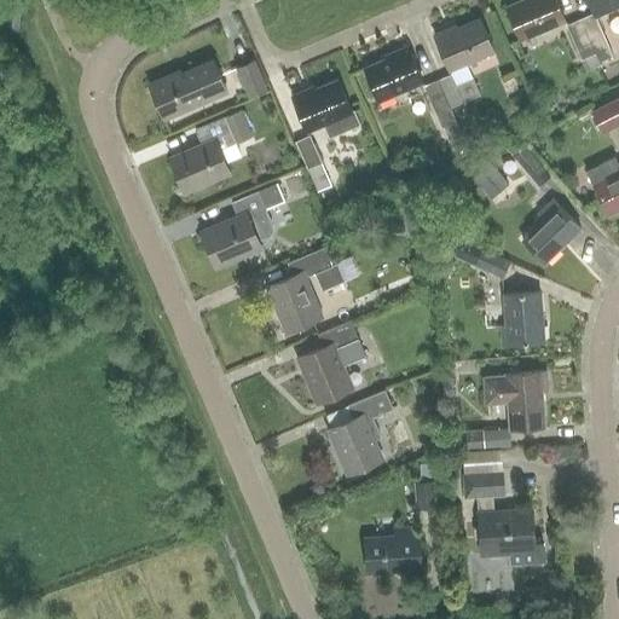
[(520,40),(563,21),(555,0),(521,0),(507,6),(520,40)]
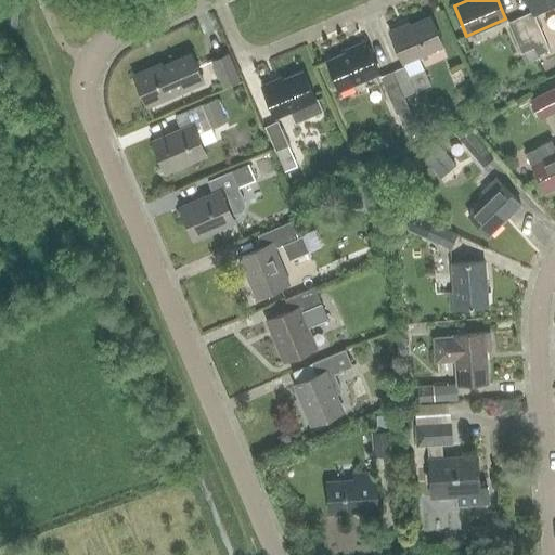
[(554,0),(527,0),(530,9),(532,8),(536,15),(554,5),(554,0)]
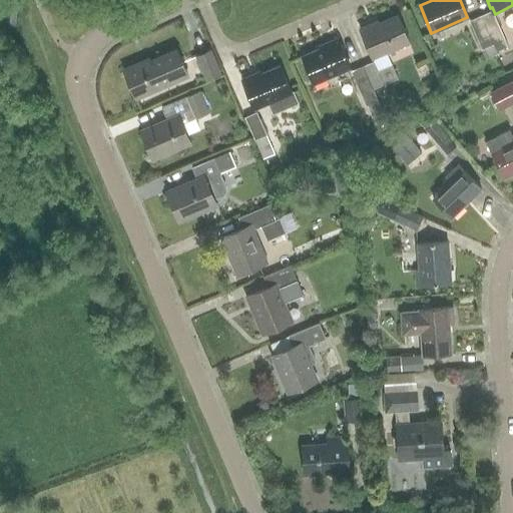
[(480,16),(496,50),(507,45),(492,11),(480,16)]
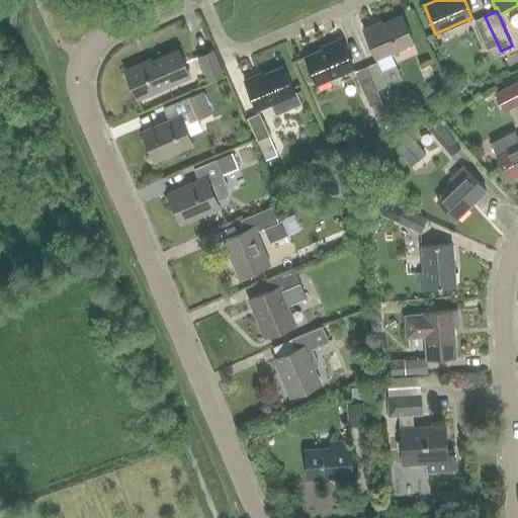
[(377,63),(365,68),(375,91),(401,80),(395,65),(390,53),(413,42),(401,16),(382,24),(381,21),(362,30),(375,59),(377,63)]
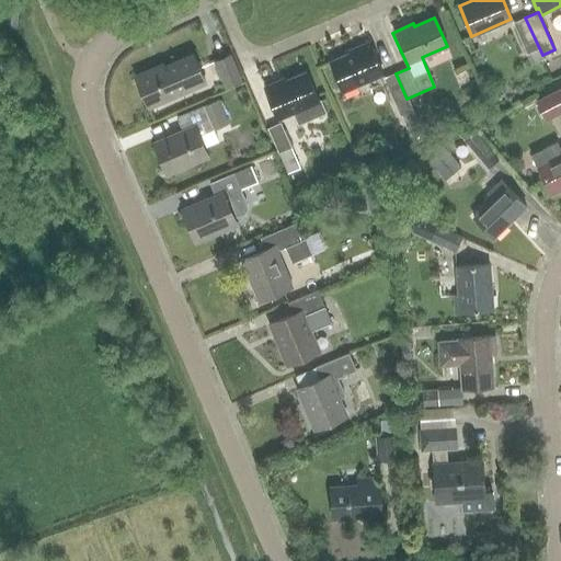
[(513,23),(527,54),(531,64),(544,58),(542,55),(525,18),(513,23)]
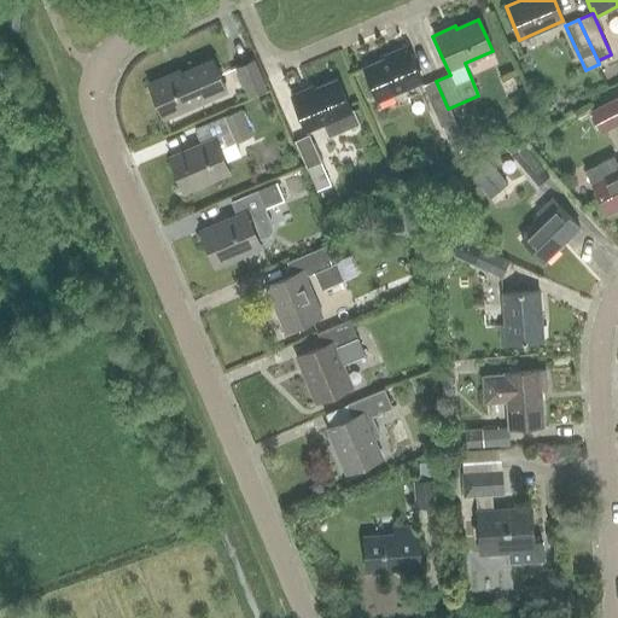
[(375,101),(421,81),(406,47),(384,57),(385,59),(362,69),(375,101)]
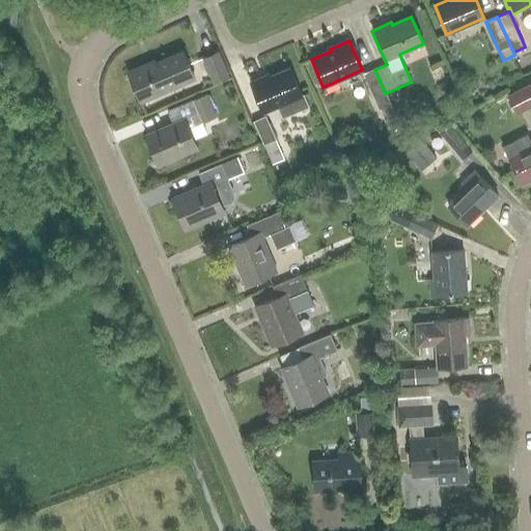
[(180,52),(155,63),(154,60),(127,73),(139,102),(193,79),(180,52)]
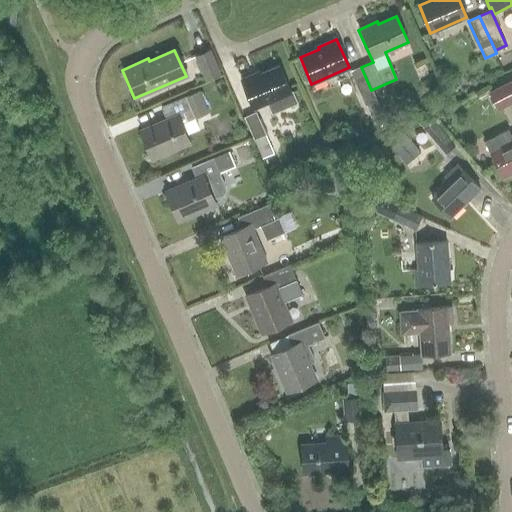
[(205,80),(218,74),(207,51),(194,56),(205,80)]
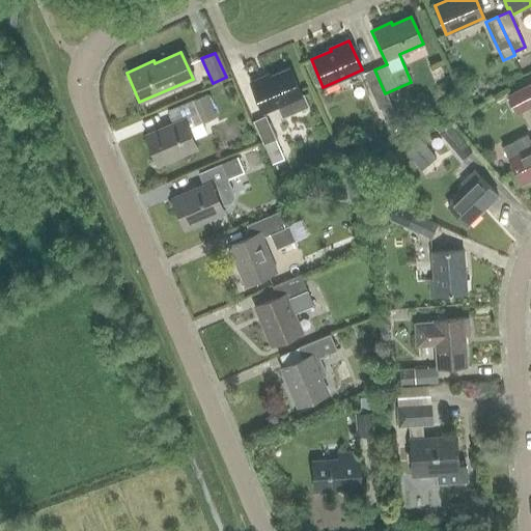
[(262,112),(277,107),(281,117),(308,106),(303,95),(300,96),(288,70),(270,77),(269,76),(250,83),(262,112)]
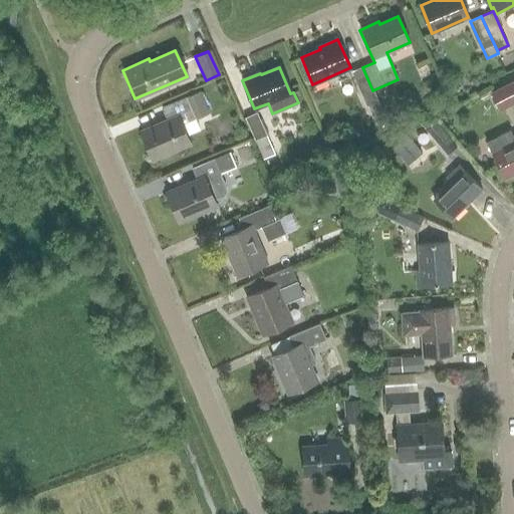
[(372,90),(362,67),(352,71),(366,105),(377,100),(372,90)]
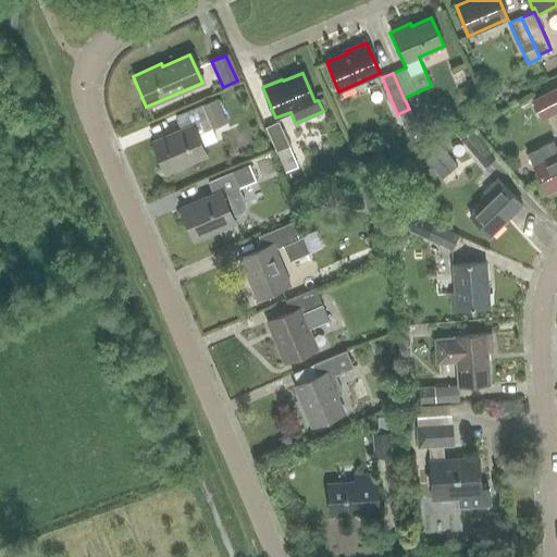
[(543,119),(556,111),(556,85),(532,99),(543,119)]
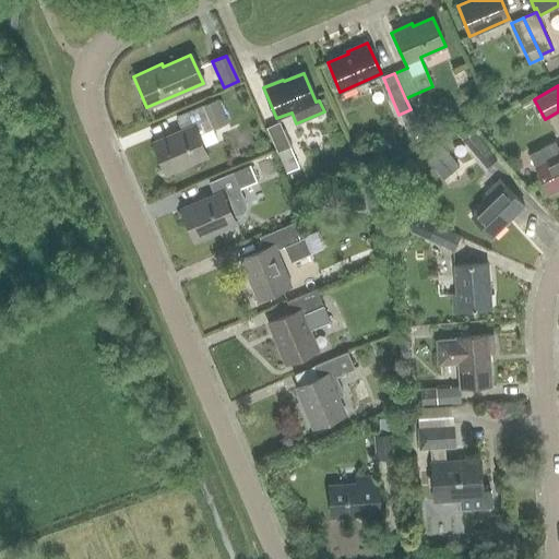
[(216,98),(201,105),(174,117),(179,130),(152,142),(165,173),(205,155),(197,135),(227,122),(216,98)]
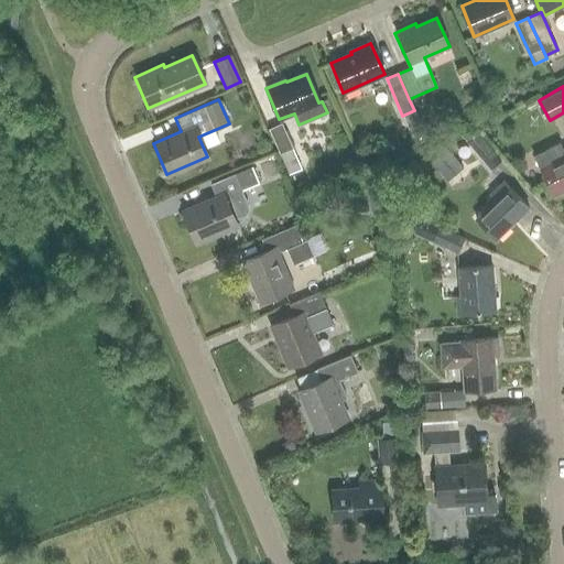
[(302,169),(281,125),(269,130),(289,175),(302,169)]
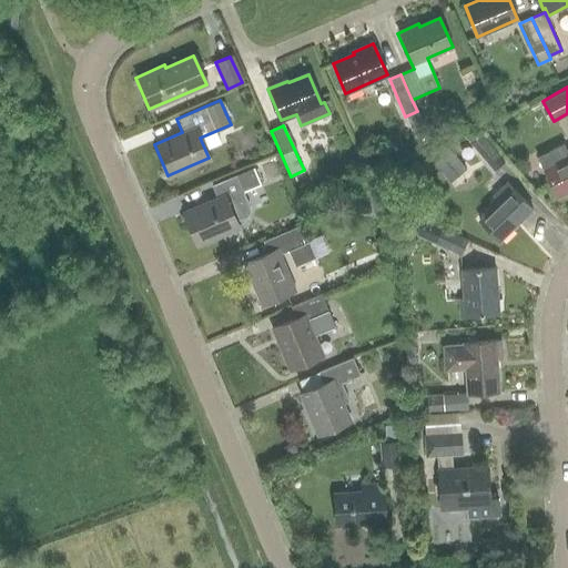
[(468,140),(494,170),(504,161),(479,131),(468,140)]
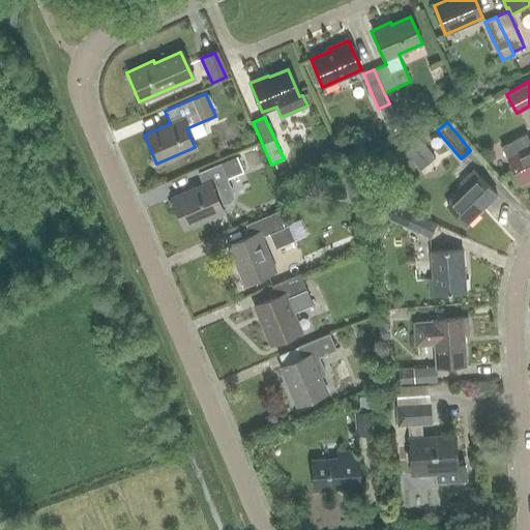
[(529,141),(528,142),(524,135),(501,146),(521,183),(529,178),(529,141)]
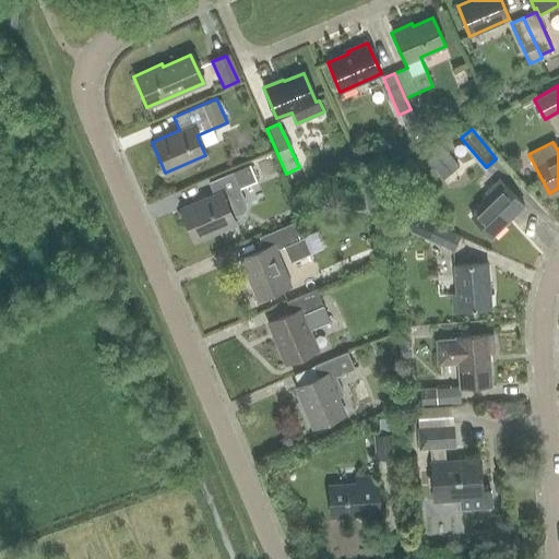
[(451,158),(442,147),(427,161),(436,170),(451,158)]
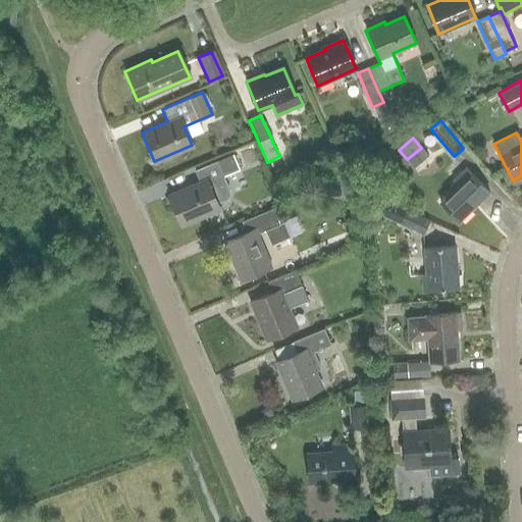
[(232,155),(217,161),(194,171),(199,183),(168,195),(180,225),(218,209),(216,204),(224,200),(228,196),(229,191),(223,176),(239,170),(232,155)]
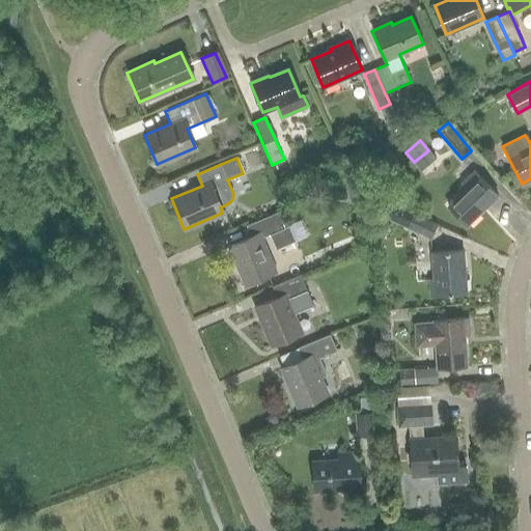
[(467,225),(498,196),(474,171),(462,183),(466,188),(447,205),(467,225)]
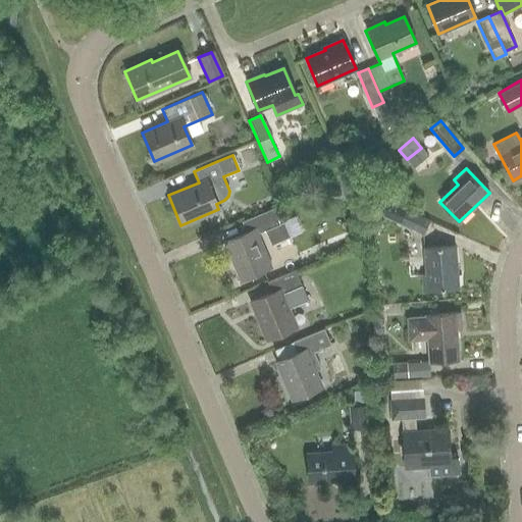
[(289,184),(284,172),(274,176),(278,188),(289,184)]
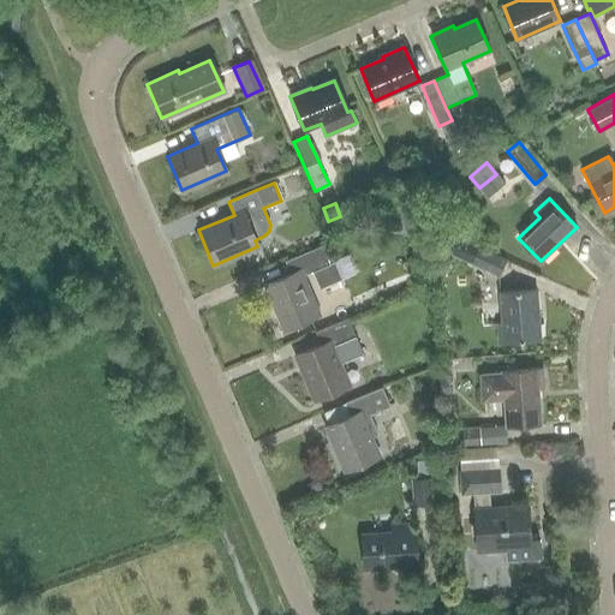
[(303,275),(314,270),(320,287),(341,278),(335,261),(329,263),(322,244),(285,260),(291,274),(266,285),(285,329),(320,315),(303,275)]
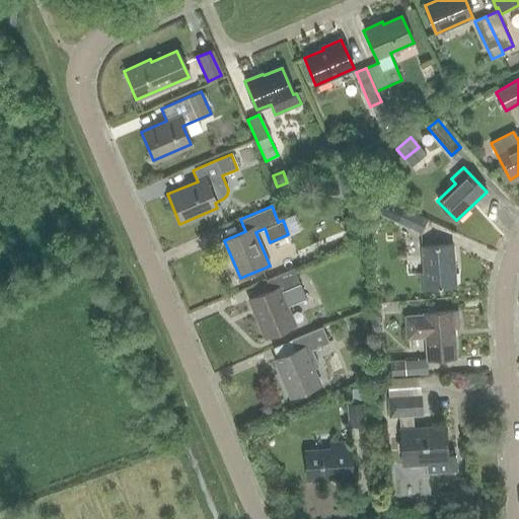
[(421,232),(427,219),(402,208),(396,221),(421,232)]
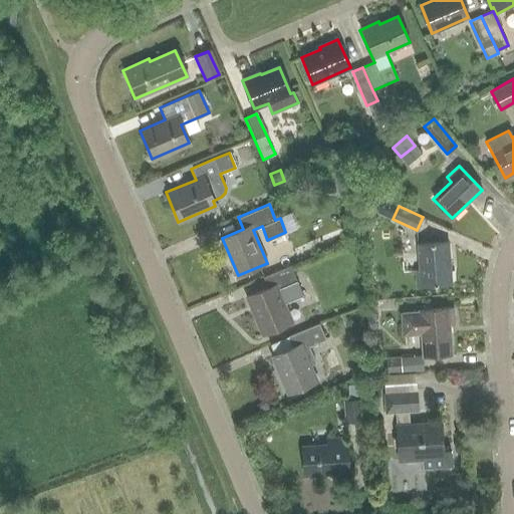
[(418,286),(453,284),(450,241),(419,243),(421,269),(417,269),(418,286)]
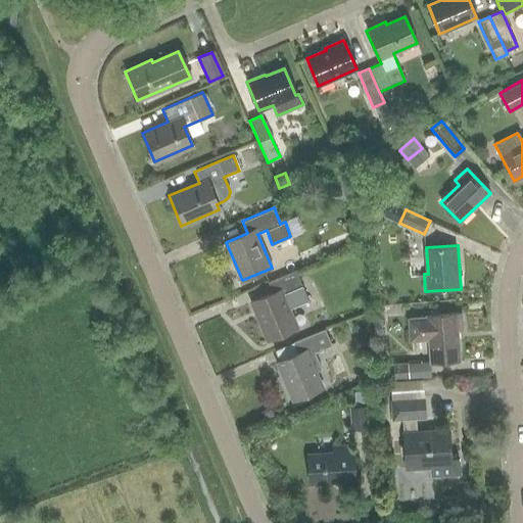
[(297,329),(288,307),(307,299),(296,271),(269,282),(273,292),(251,301),(268,341),(297,329)]
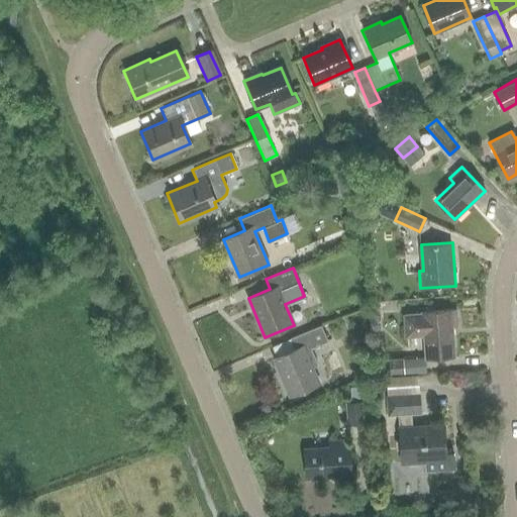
[(452,323),(457,323),(456,309),(422,312),(422,313),(404,314),(406,336),(423,334),(425,357),(454,355),(452,323)]
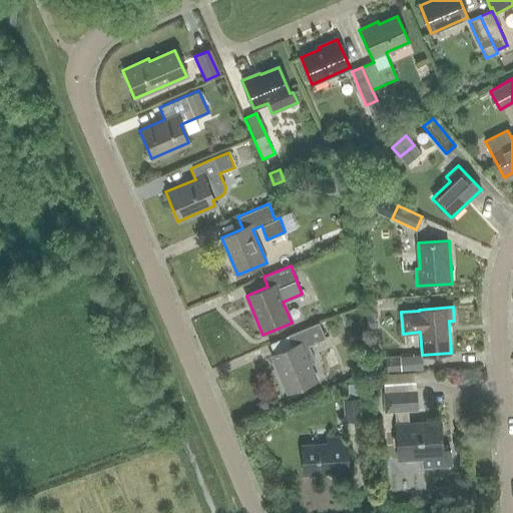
[(316,381),(309,364),(315,361),(309,346),(326,339),(319,323),(289,336),(293,347),(272,355),(288,393),(316,381)]
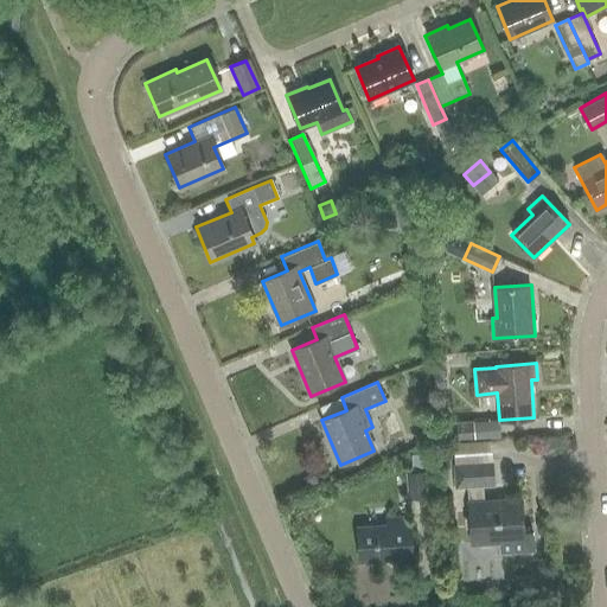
[(473,421),(442,423),(443,441),(474,439),(473,421)]
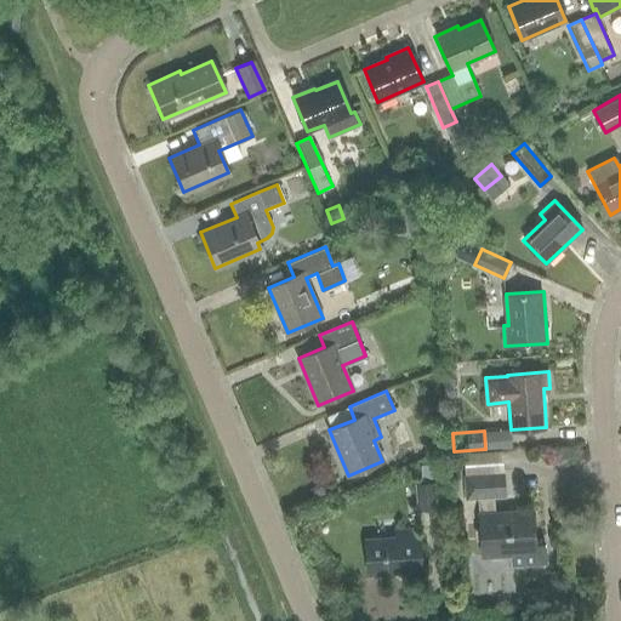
[(503,473),(495,473),(465,476),(466,500),(478,499),(482,557),(511,554),(512,567),(536,565),(546,558),(546,548),(535,542),(534,511),(497,513),(496,497),(505,497),(503,473)]
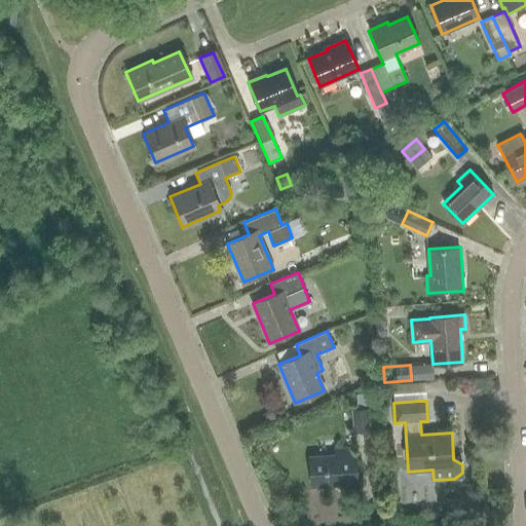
[(354,433),(370,431),(368,409),(352,410),(354,433)]
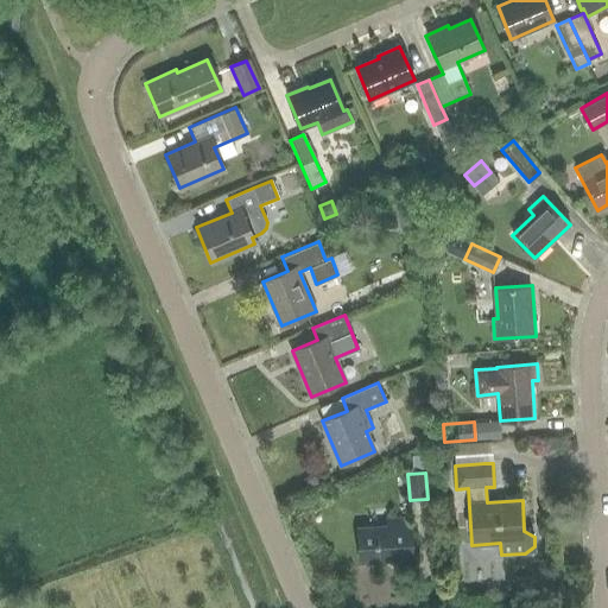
[(360,563),(412,559),(410,519),(386,520),(386,527),(358,529),(360,563)]
